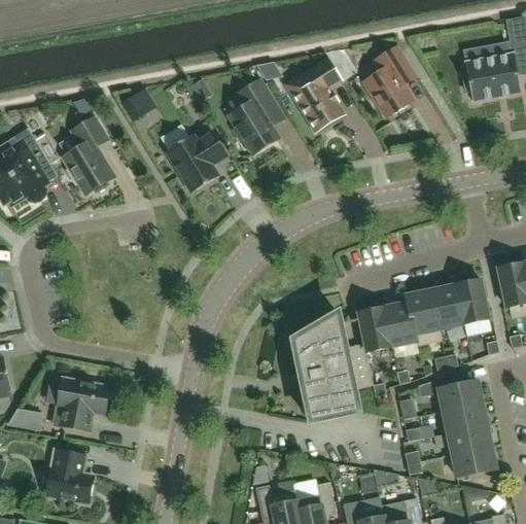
[(525,31),(524,18),(506,21),(512,48),(525,45),(525,31)]
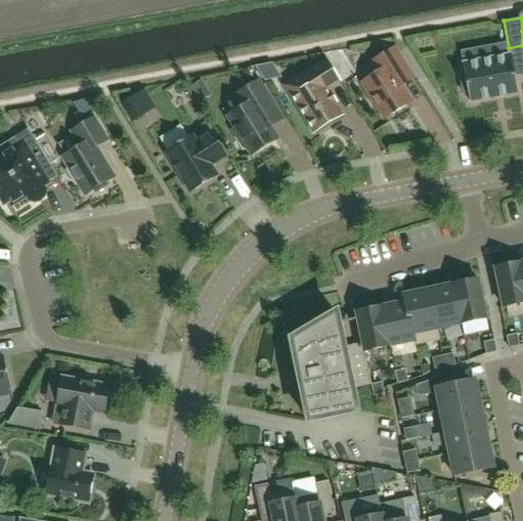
[(393,46),(372,60),(378,71),(362,80),(385,116),(409,100),(400,85),(412,77),(393,46)]
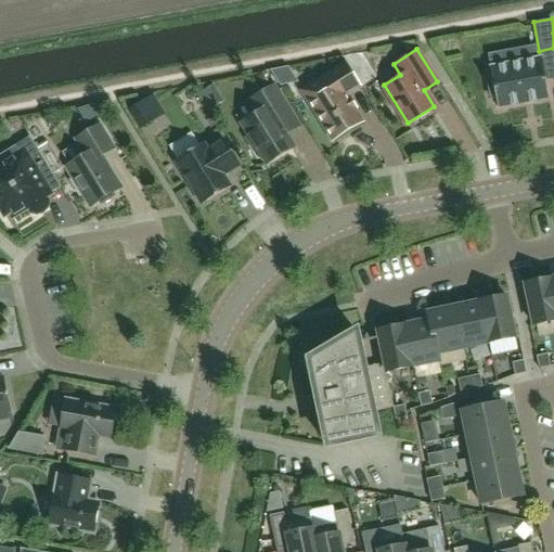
[(549,97),(541,55),(489,65),(491,76),(487,77),(490,97),(495,95),(497,106),(499,105),(546,97),(549,97)]
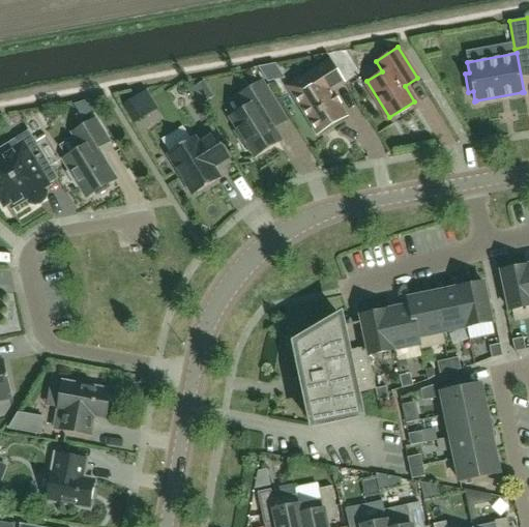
[(329,59),(288,85),(317,132),(344,115),(328,89),(343,80),(329,59)]
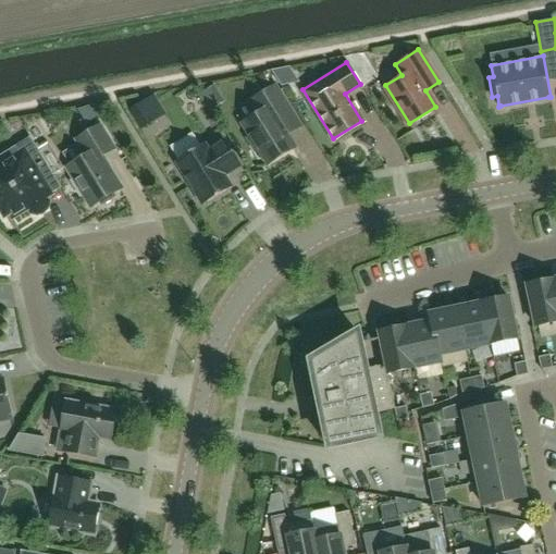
[(294,146),(286,134),(300,126),(274,84),(250,99),(258,111),(242,122),(249,134),(246,136),(255,149),(258,147),(267,162),(294,146)]
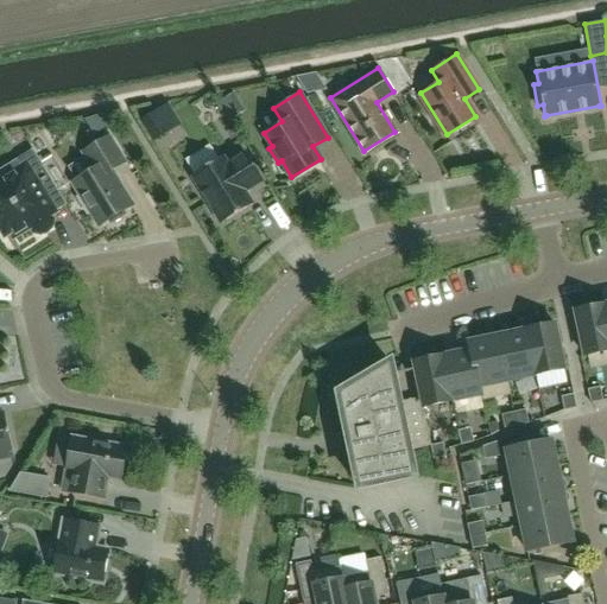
[(152,141),(168,131),(155,109),(138,119),(152,141)]
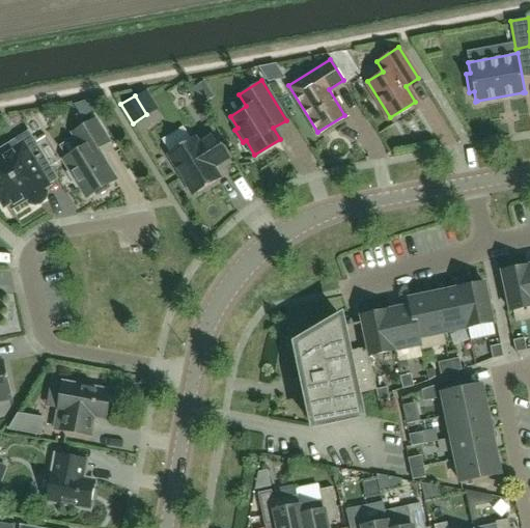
[(77,101),(85,113),(93,108),(94,108),(88,98),(87,98),(77,101)]
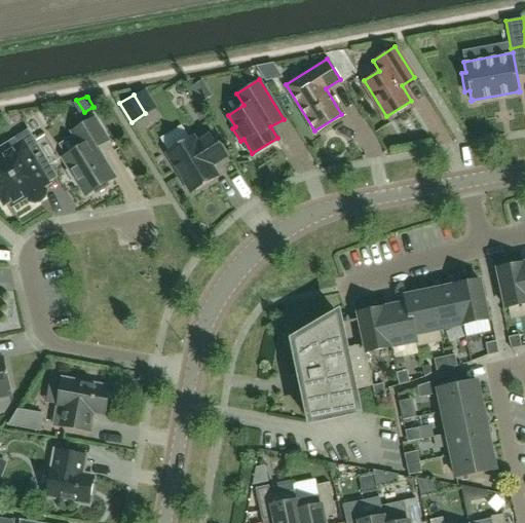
[(107,139),(94,116),(71,131),(78,142),(74,144),(77,148),(63,156),(70,167),(66,170),(75,184),(78,181),(85,192),(92,188),(95,192),(108,184),(106,180),(113,176),(95,146),(107,139)]
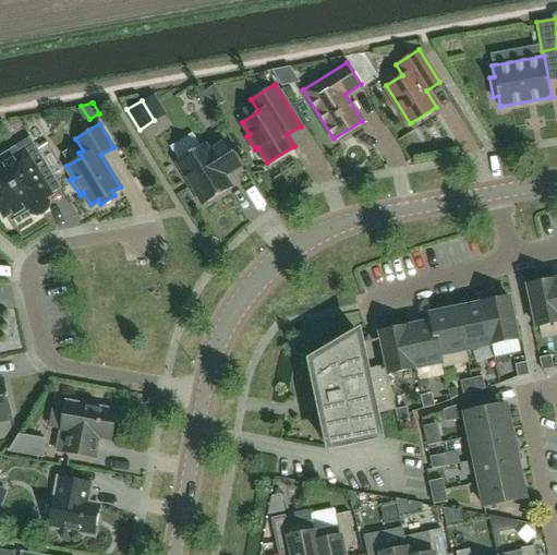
[(47,164),(29,136),(0,153),(0,205),(3,203),(12,216),(27,207),(31,210),(36,212),(41,210),(46,206),(47,201),(46,195),(32,173),(47,164)]
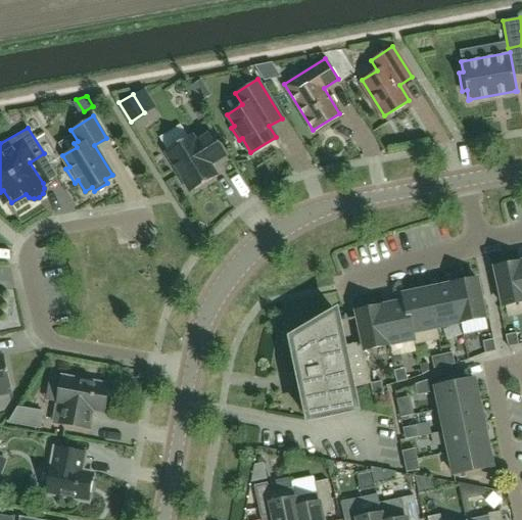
[(164,149),(190,190),(216,174),(208,162),(225,153),(210,130),(194,140),(190,134),(164,149)]
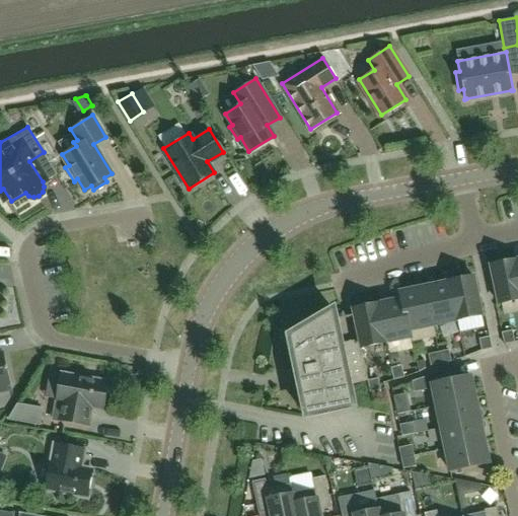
[(498,302),(517,297),(517,273),(515,259),(490,264),(498,302)]
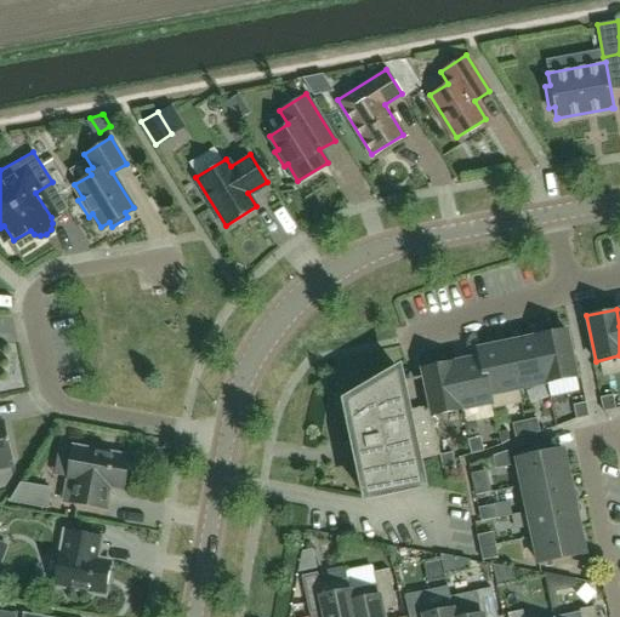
[(575,375),(572,354),(567,329),(536,336),(546,381),(575,375)]
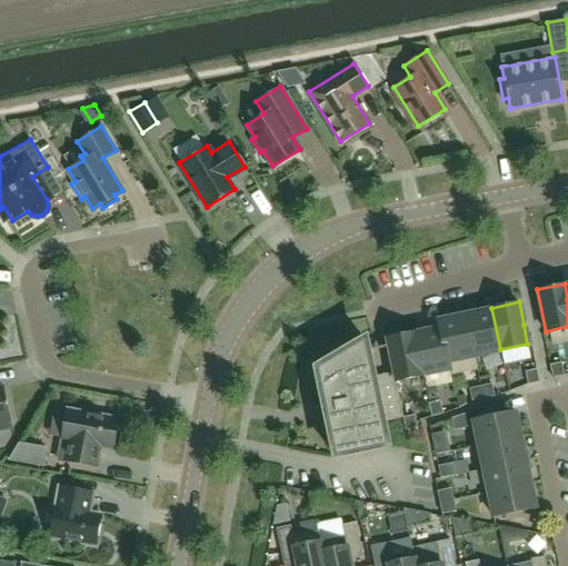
[(491,308),(465,314),(474,355),(500,349),(491,308)]
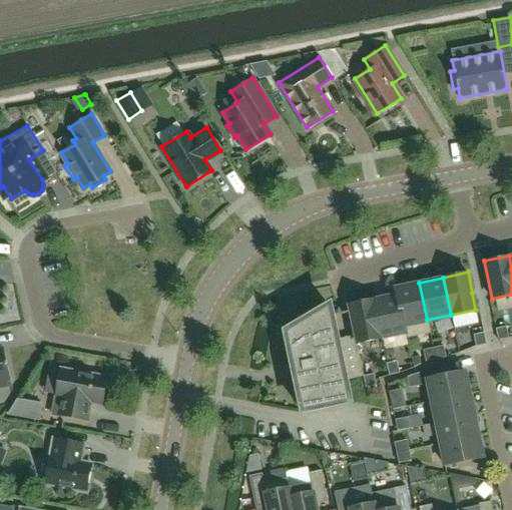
[(419,283),(396,288),(405,332),(406,331),(404,325),(427,320),(419,283)]
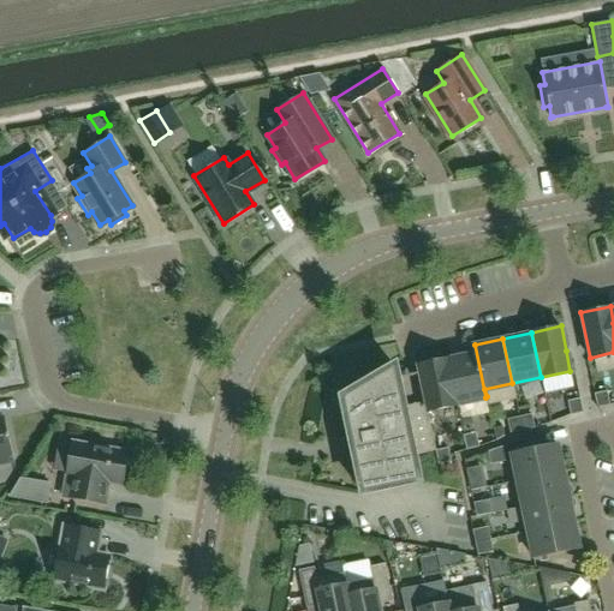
[(475,352),(447,358),(457,403),(486,397),(475,345),(474,345),(475,352)]
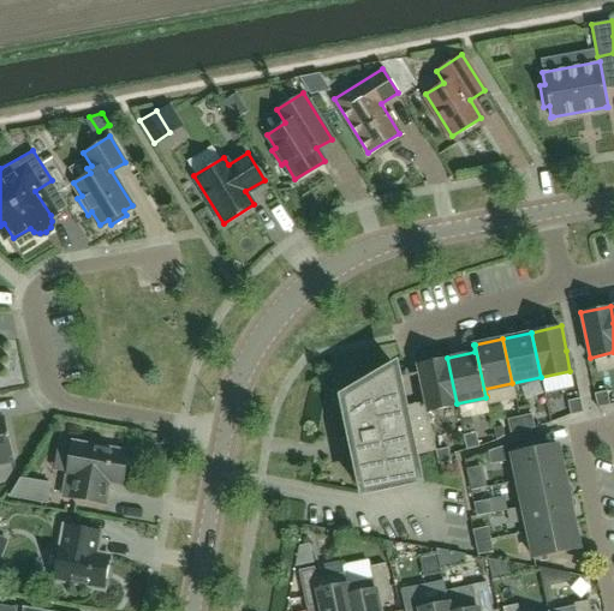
[(418,364),(425,400),(428,409),(457,403),(447,358),(418,364)]
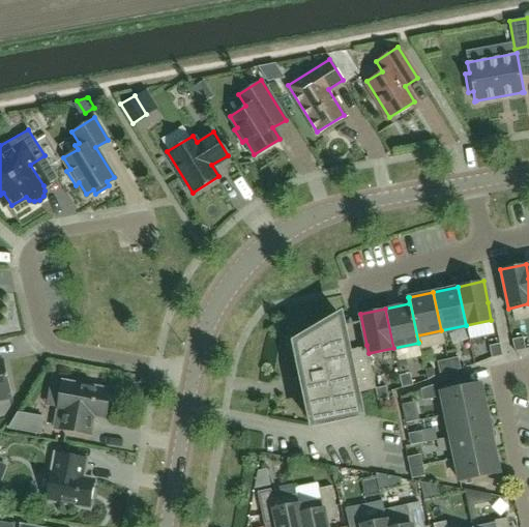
[(341,315),(294,342),(312,425),(361,413),(357,390),(376,386),(369,353),(366,345),(348,349),(341,315)]
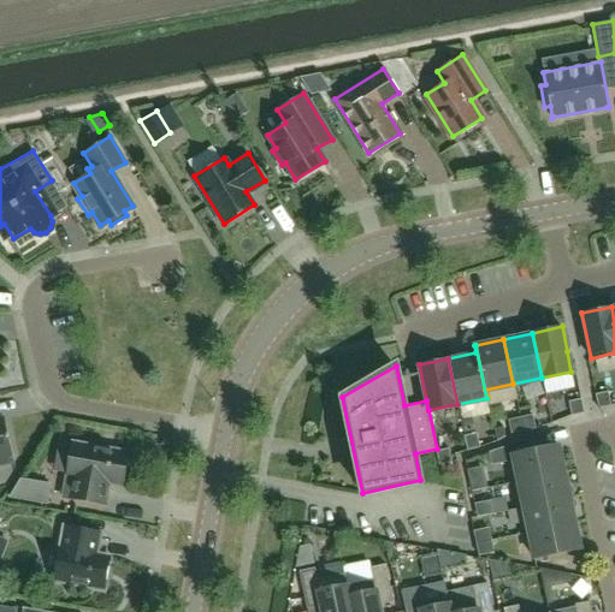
[(607,390),(595,392),(598,406),(610,404),(607,390)]
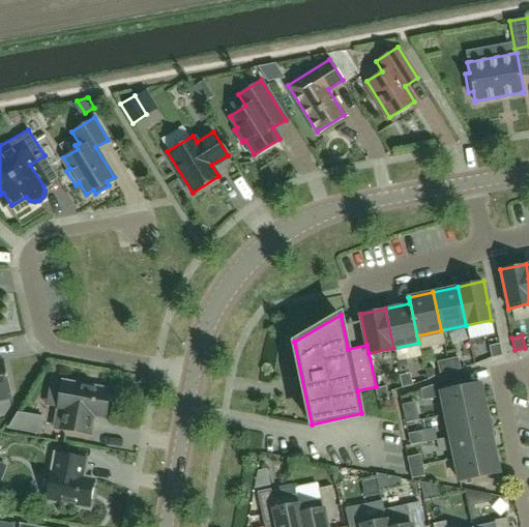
[(489,344),(491,356),(502,354),(499,342),(489,344)]
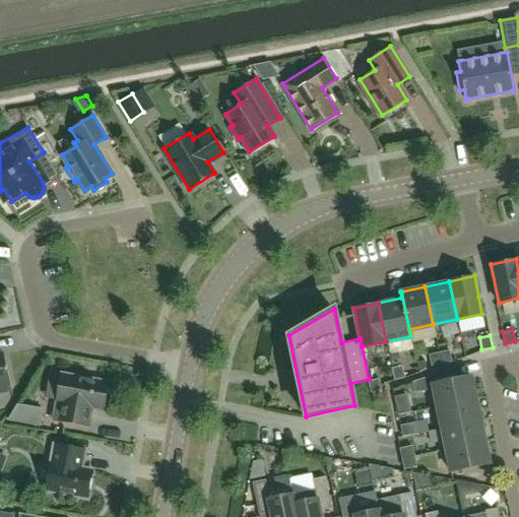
[(431,365),(451,361),(449,348),(429,352),(431,365)]
